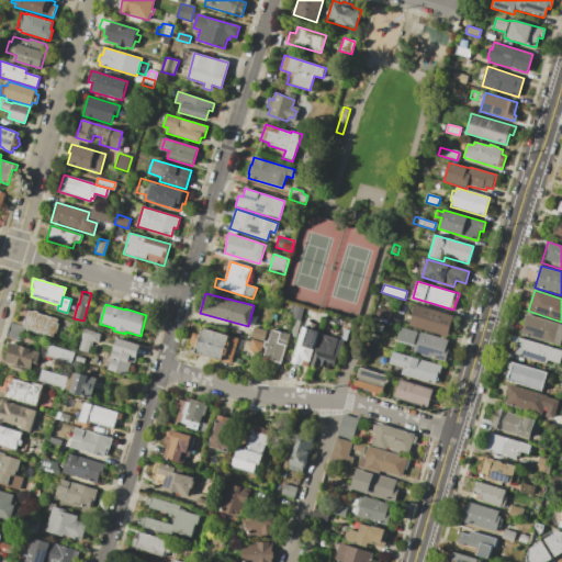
[(293,304),(304,307),(301,321),(293,318),(289,316),(293,304)]
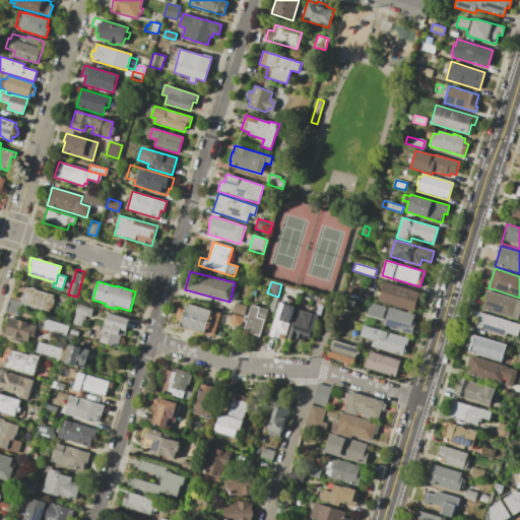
[(385,282),(419,291),(414,312),(379,302),(385,282)]
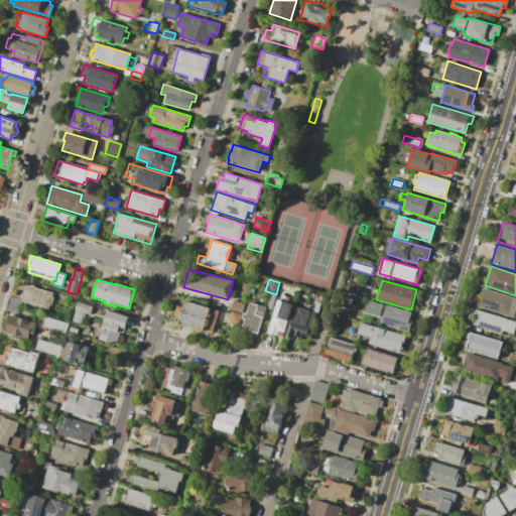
[(347,282),(360,286),(357,293),(345,290),(347,282)]
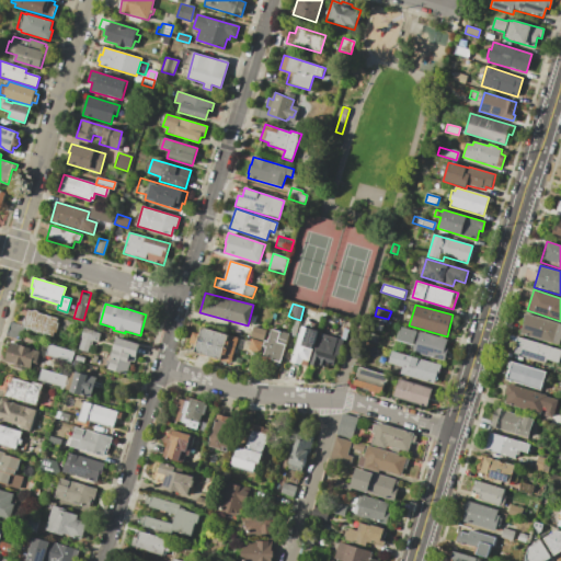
[(29,310),(58,319),(57,322),(58,322),(55,333),(54,332),(53,336),(23,329),(25,323),(21,322),(24,311),(29,312),(29,310)]
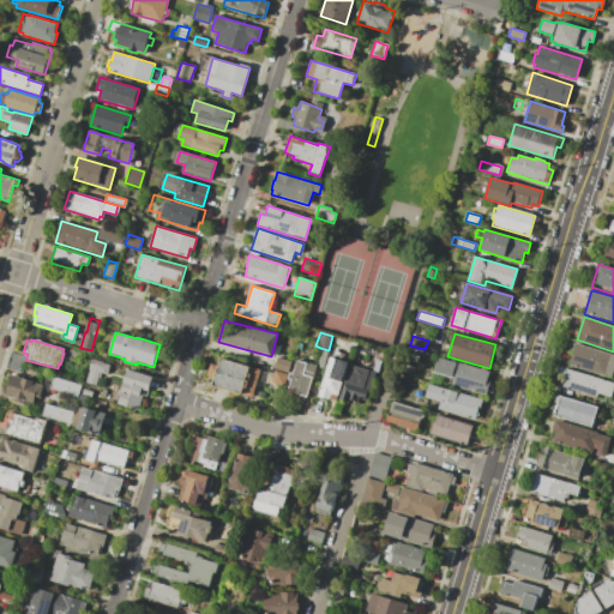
[(577,343),(613,355),(613,367),(611,379),(570,366),(577,343)]
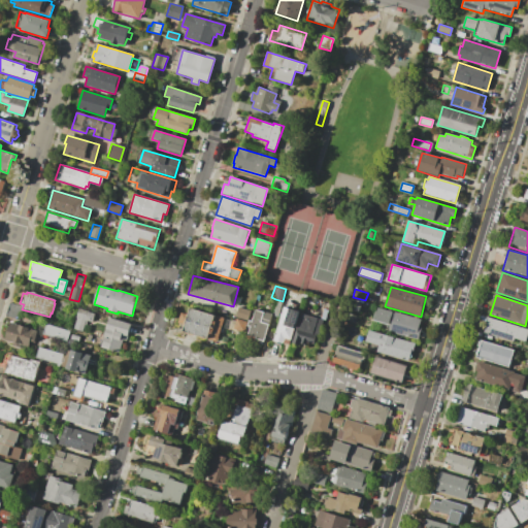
[(275,299),(283,301),(278,316),(271,314),(275,299)]
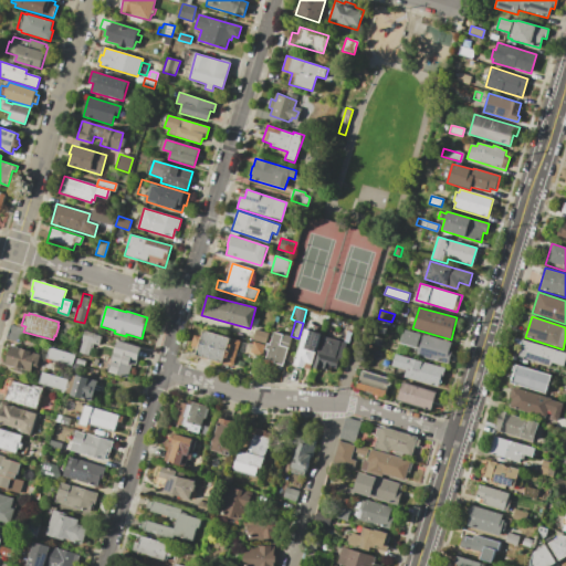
[(6,338),(18,343),(22,329),(10,325),(6,338)]
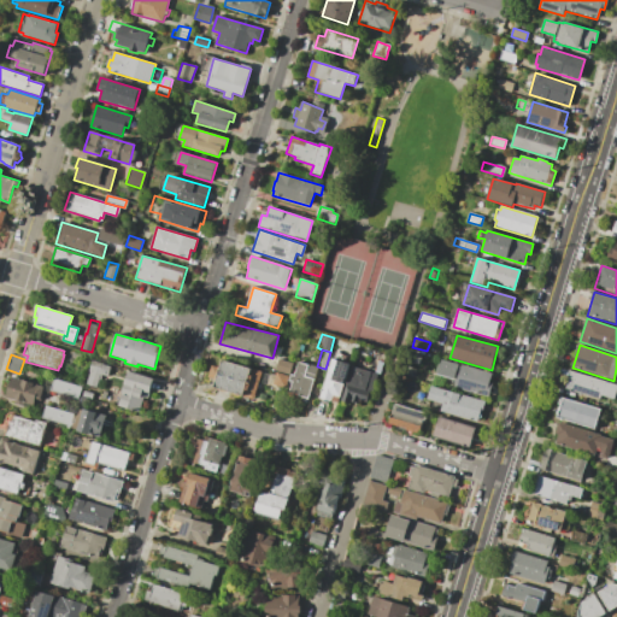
[(331,358),(350,364),(346,378),(345,378),(342,383),(344,385),(338,403),(333,401),(333,403),(319,399),(328,370),(327,370),(328,366),(329,366),(331,358)]
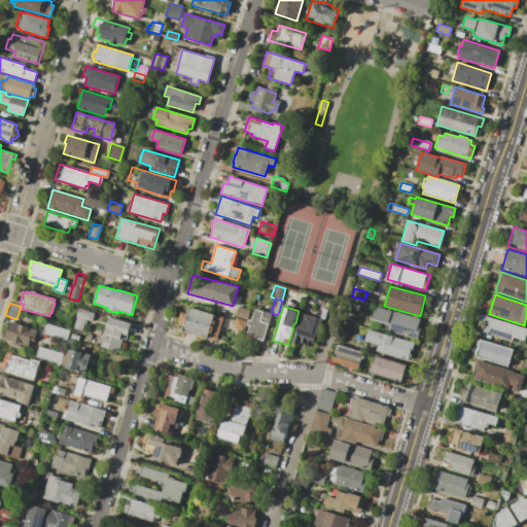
[(238,307),(250,310),(247,320),(235,317),(238,307)]
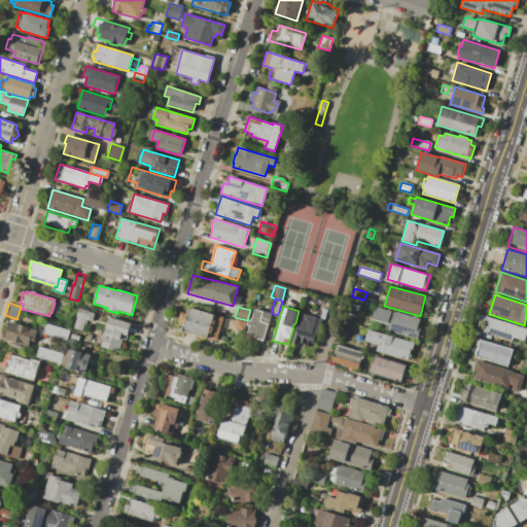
[(377,307),(420,320),(418,326),(421,327),(417,339),(386,330),(388,324),(374,320),(377,307)]
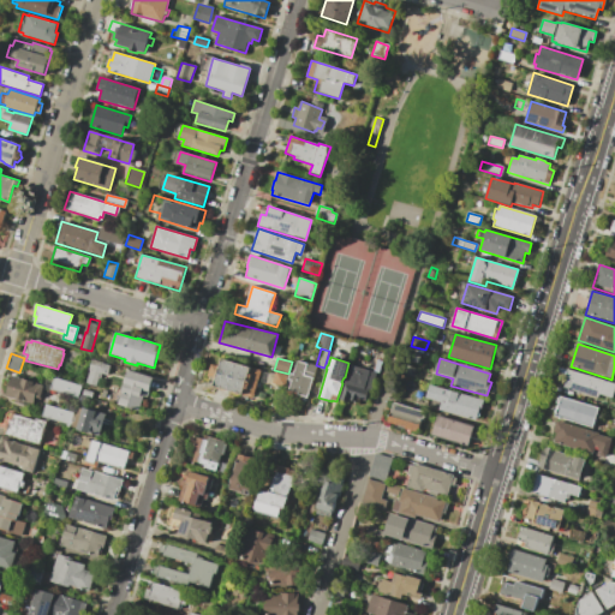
[(91,359),(111,364),(107,375),(100,372),(96,387),(87,383),(90,371),(89,371),(91,359)]
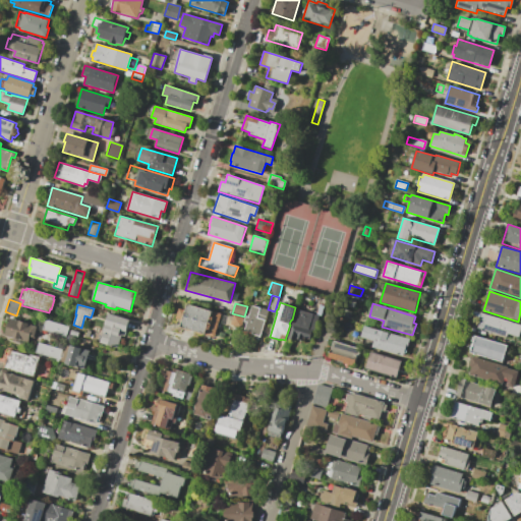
[(188,304),(221,313),(215,338),(181,328),(183,320),(177,317),(179,308),(186,310),(188,304)]
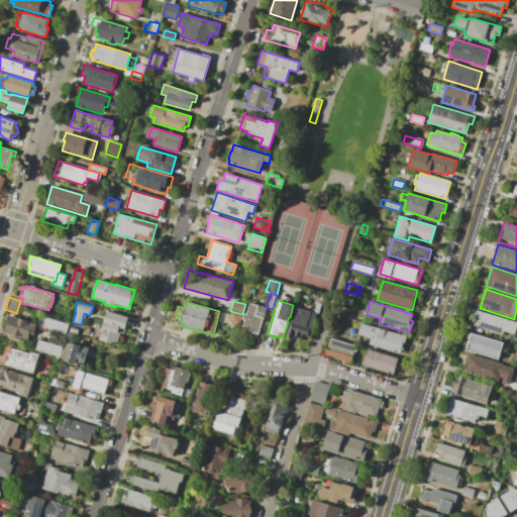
[(295,307),(300,308),(302,302),(311,305),(309,311),(317,314),(312,328),(310,328),(307,338),(301,336),(300,338),(293,336),(293,338),(286,335),(295,307)]
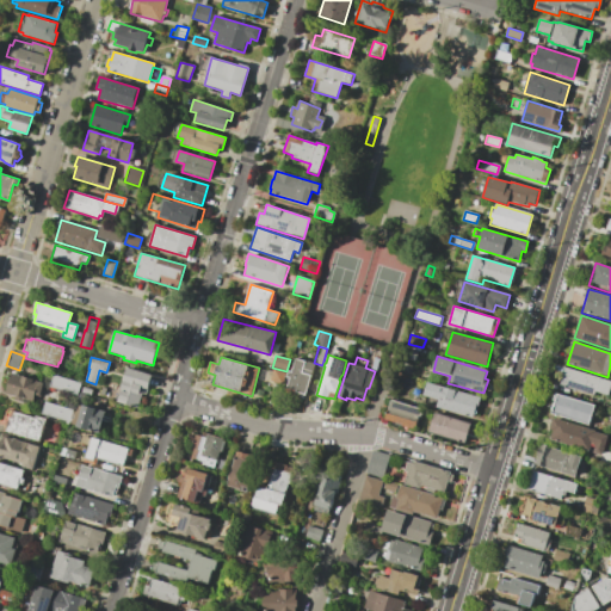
[(296,358),(315,364),(304,395),(285,389),(289,378),(287,377),(289,371),(291,372),(296,358)]
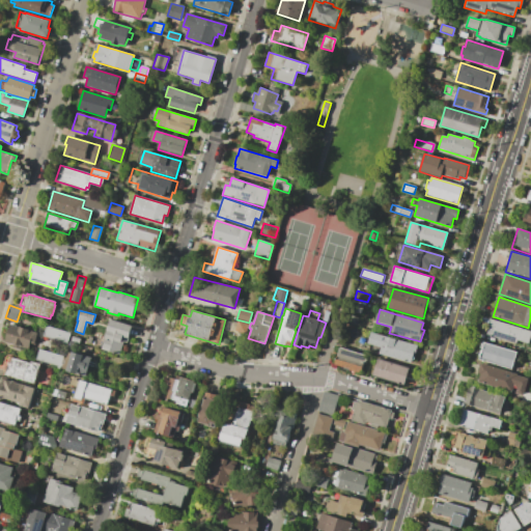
[(491,318),(530,331),(530,335),(528,344),(518,340),(516,344),(486,334),(491,318)]
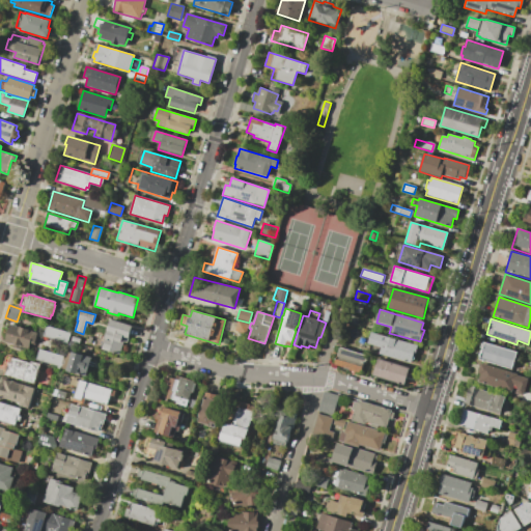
[(111,319),(133,327),(127,344),(123,343),(120,356),(102,350),(111,319)]
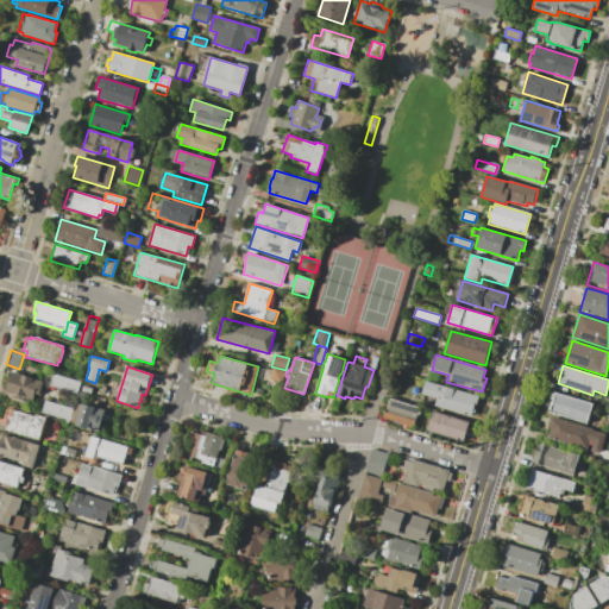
[(274,368),(284,371),(281,384),(269,381),(274,368)]
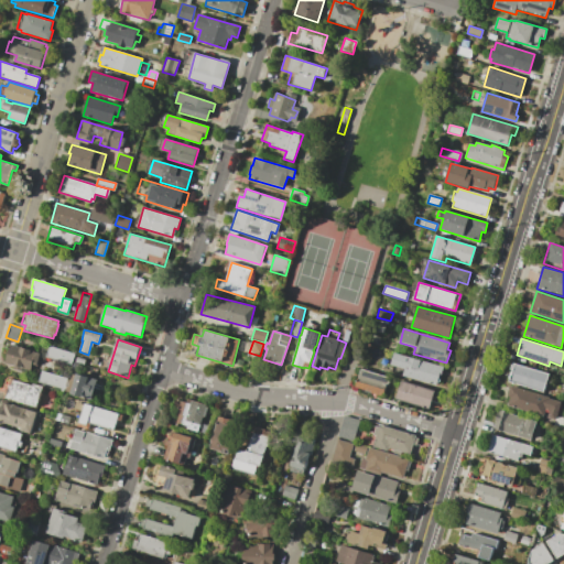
[(12,345),(41,353),(36,366),(33,365),(31,370),(21,368),(21,370),(14,368),(14,366),(7,364),(12,345)]
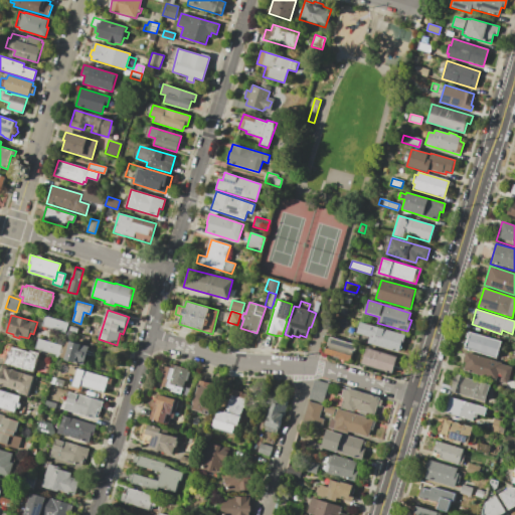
[(45,316),(68,323),(65,333),(42,326),(45,316)]
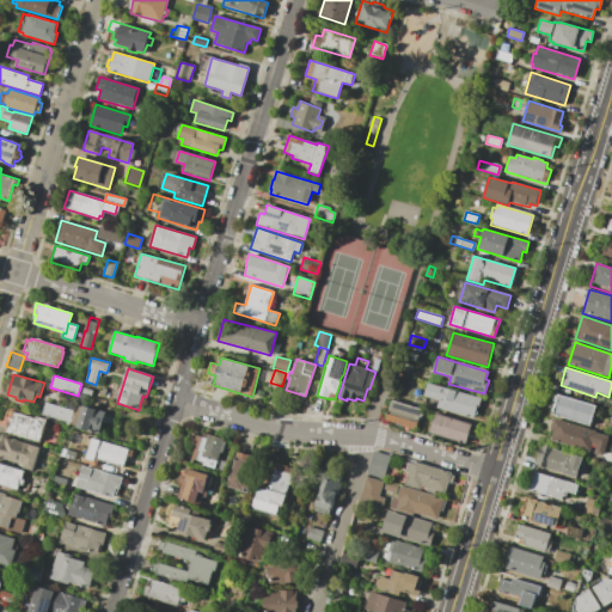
[(428,383),(481,399),(478,409),(477,409),(473,418),(436,408),(439,399),(424,395),(428,383)]
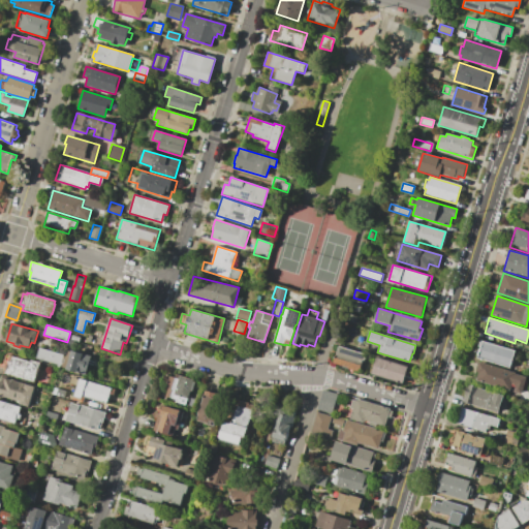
[(480,341),(515,351),(509,368),(477,359),(480,347),(478,347),(480,341)]
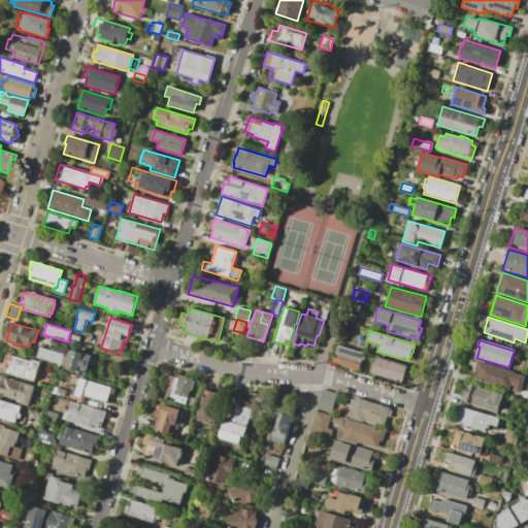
[(338,345),(363,353),(365,357),(364,358),(361,360),(358,370),(333,363),(338,345)]
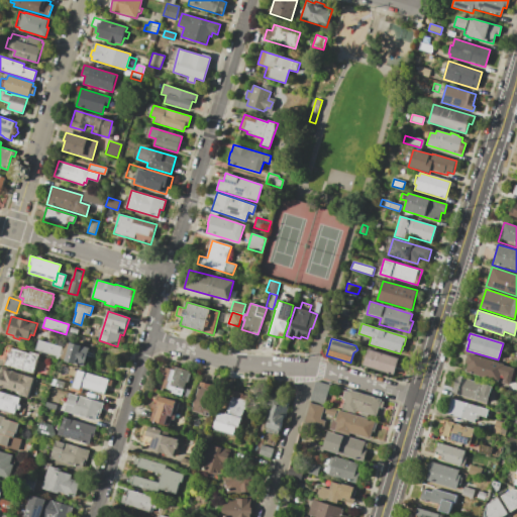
[(39,339),(62,346),(59,357),(35,350),(39,339)]
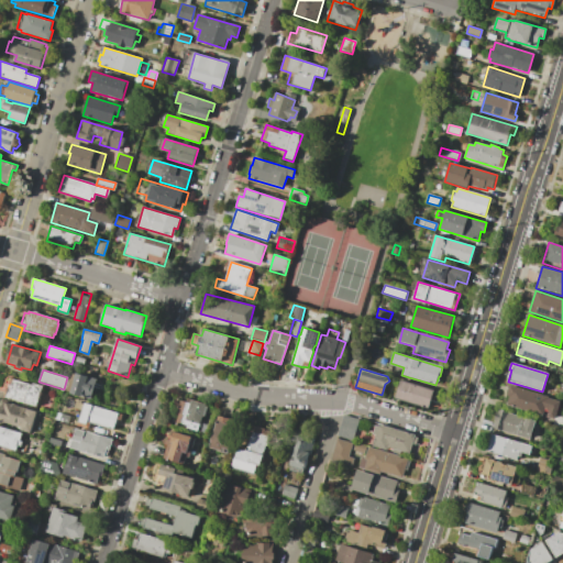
[(73,373),(97,379),(91,399),(66,392),(69,378),(72,379),(73,373)]
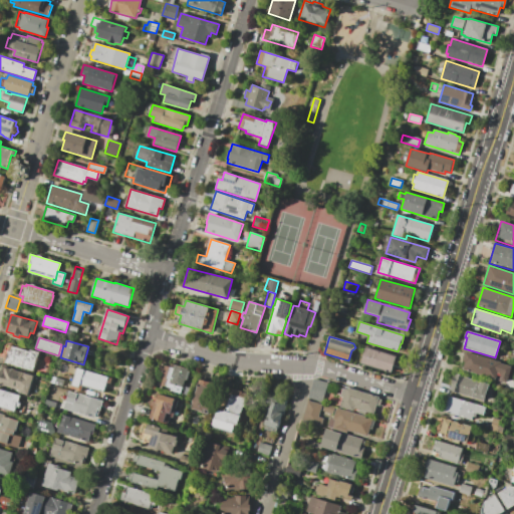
[(12,346),(29,351),(30,350),(39,353),(34,371),(4,362),(8,350),(11,351),(12,346)]
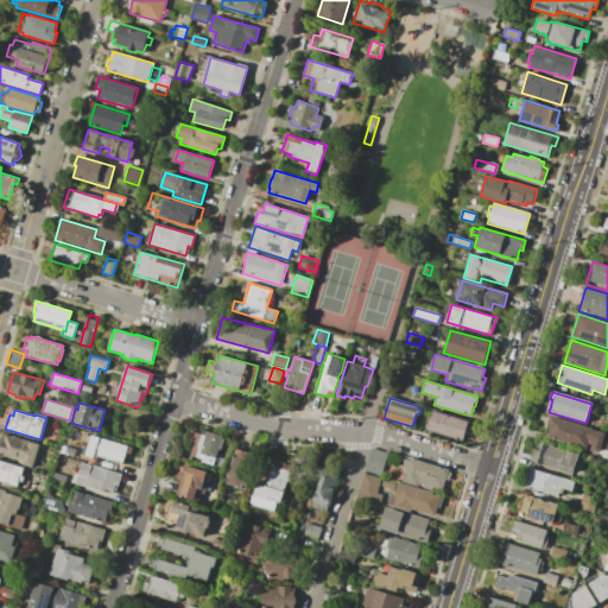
[(434,411),(469,422),(463,441),(428,430),(434,411)]
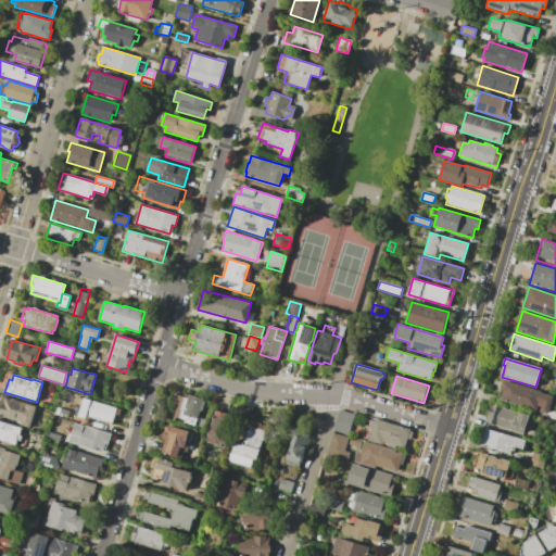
[(504,380),(554,396),(548,415),(501,400),(503,392),(501,391),(504,380)]
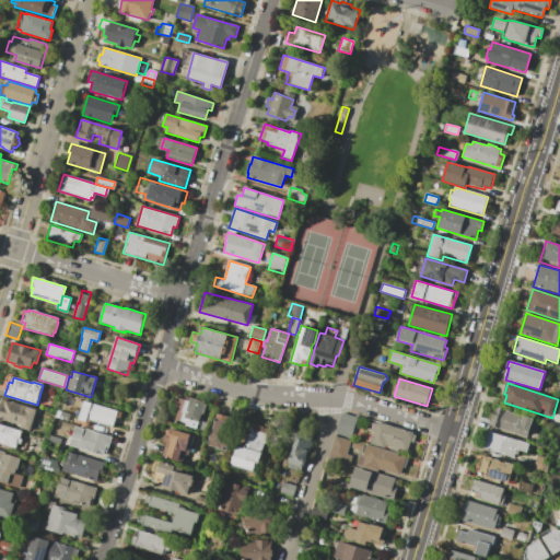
[(179,398),(189,400),(190,397),(207,403),(203,415),(201,415),(199,421),(201,421),(200,426),(198,426),(197,429),(185,426),(185,423),(175,420),(177,412),(175,411),(179,398)]
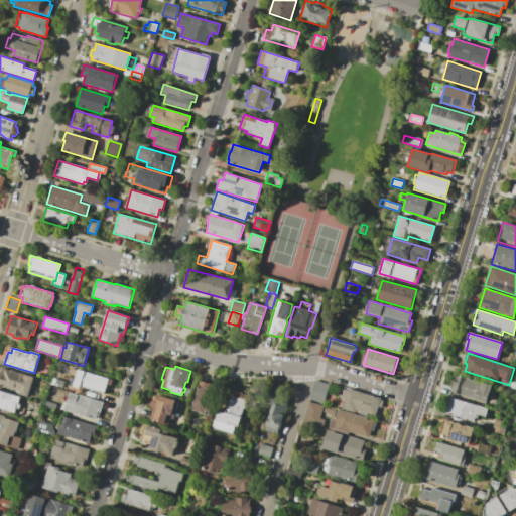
[(0,374),(2,368),(34,377),(28,397),(0,389),(0,374)]
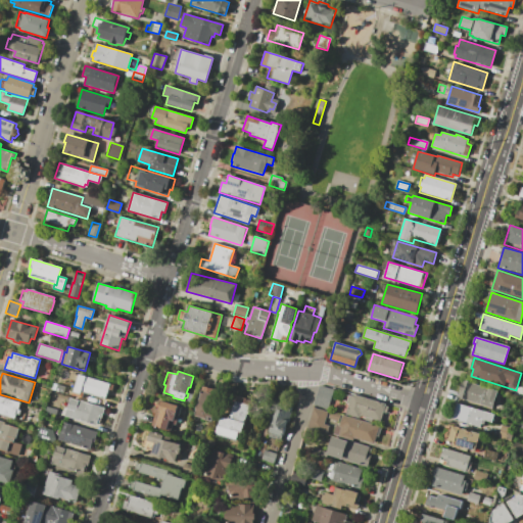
[(79,375),(76,383),(68,381),(70,373),(79,375)]
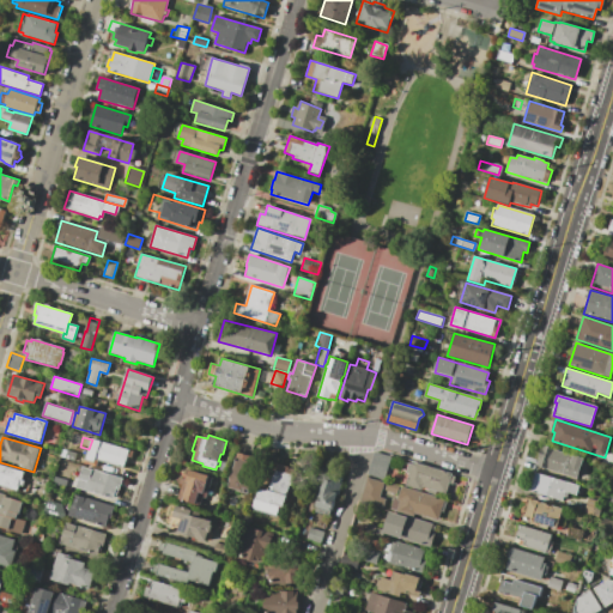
[(92,439),(133,451),(131,459),(127,457),(123,469),(98,462),(97,467),(85,463),(89,449),(92,439)]
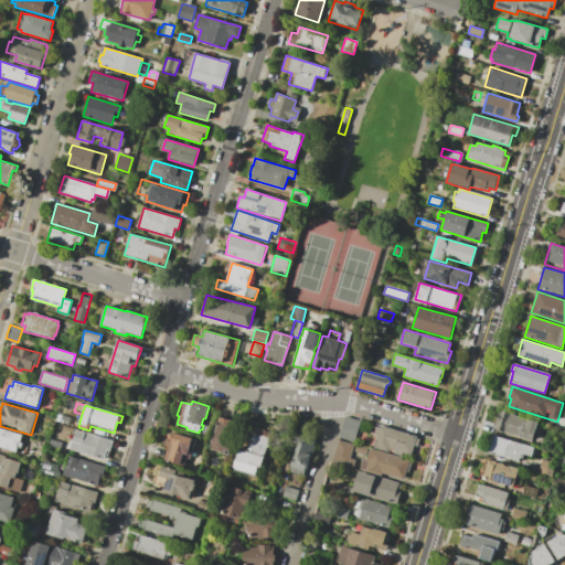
[(500,411),(537,422),(532,441),(494,429),(497,423),(496,423),(499,413),(500,414),(500,411)]
